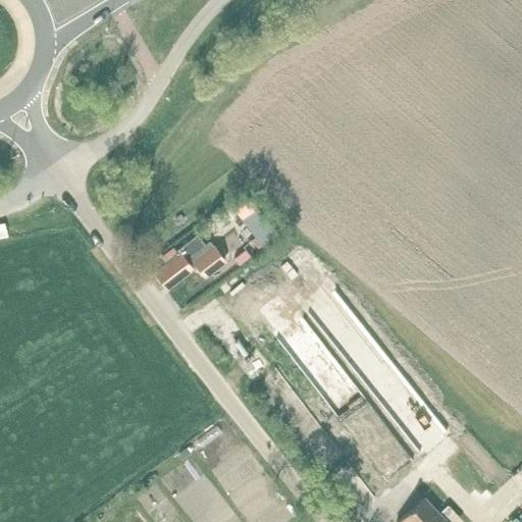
[(248,198),(235,209),(243,219),(257,209),(248,198)]
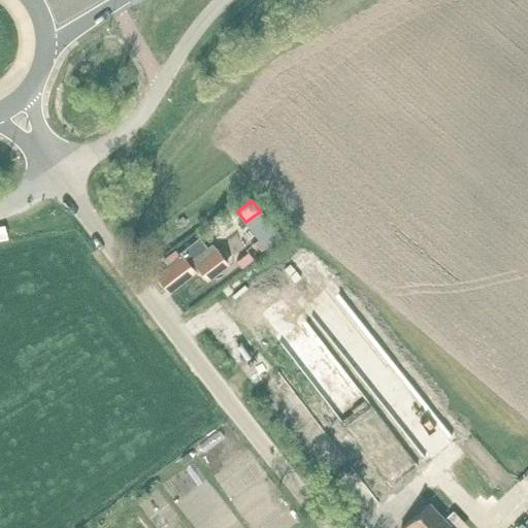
[(260,211),(245,222),(264,246),(278,235),(260,211)]
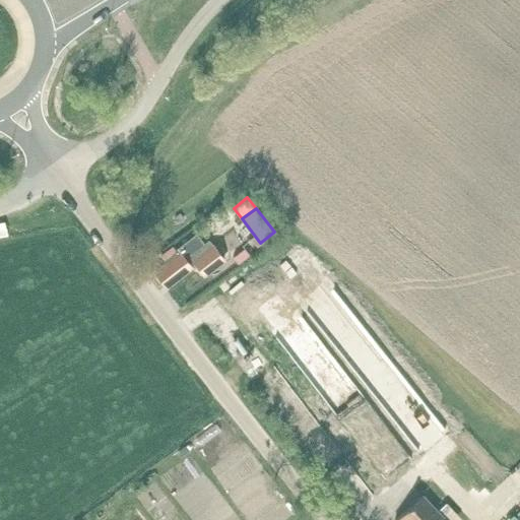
[(165,283),(168,286),(197,263),(205,274),(224,259),(209,240),(205,243),(197,233),(177,249),(178,250),(166,260),(168,263),(156,273),(158,275),(157,276),(164,284),(165,283)]
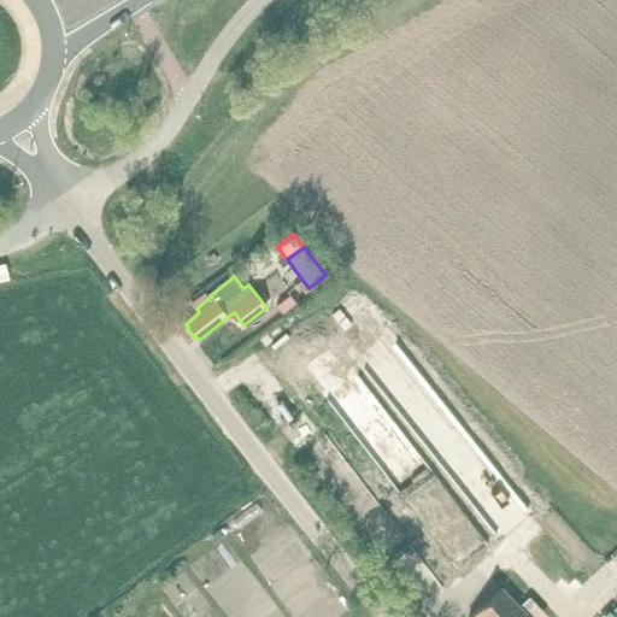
[(289,294),(282,299),(289,307),(295,303),(289,294)]
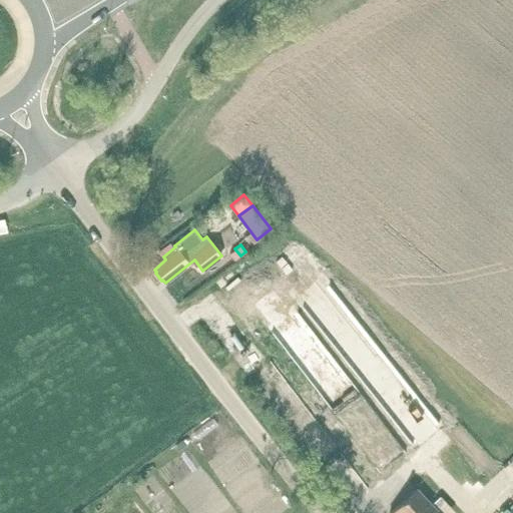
[(439,512),(417,489),(390,512),(439,512)]
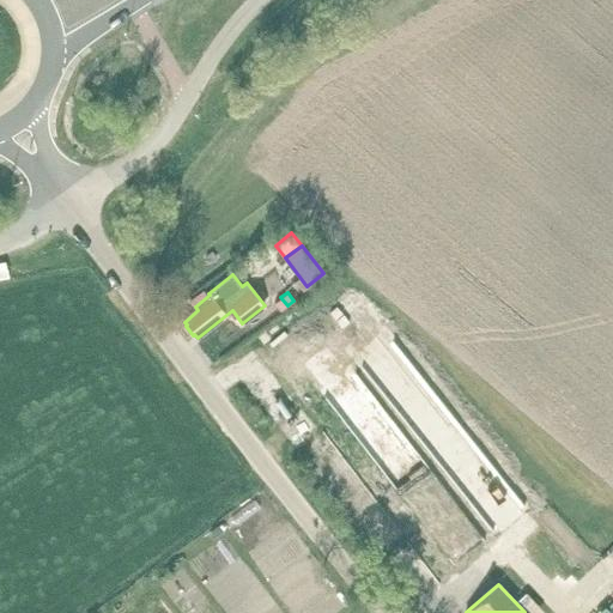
All buildings are outlined.
